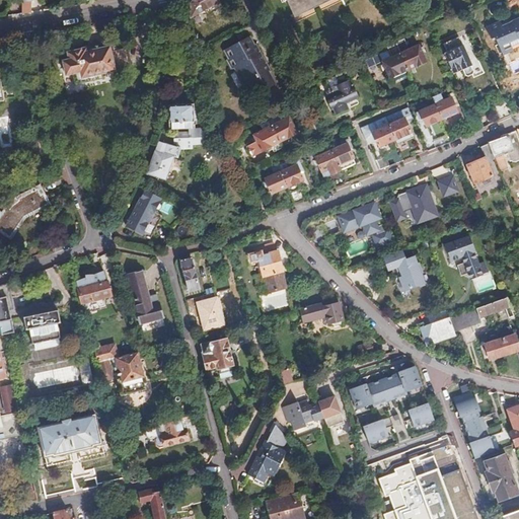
[(21,0),(21,14),(31,12),(30,0),(21,0)]
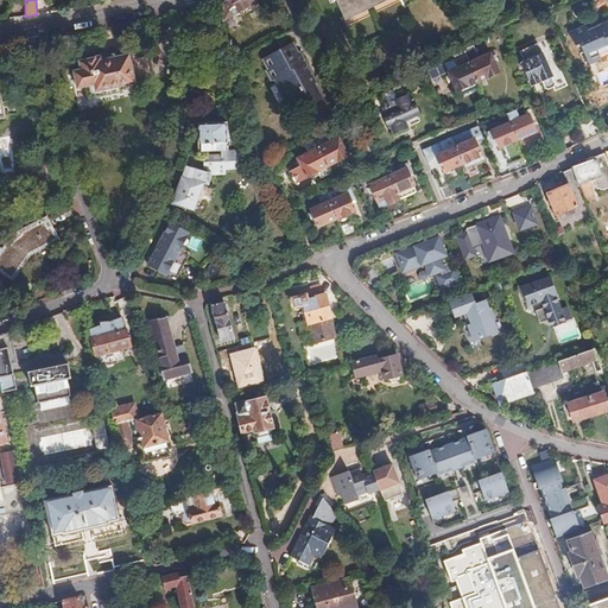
[(225,0),(221,4),(221,20),(238,12),(242,8),(254,2),(258,10),(268,5),(265,0),(225,0)]
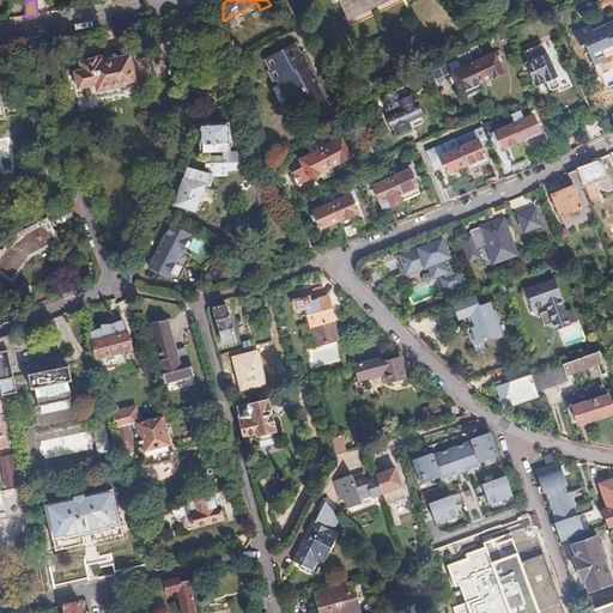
[(333,0),(344,19),(347,18),(382,0),(333,0)]
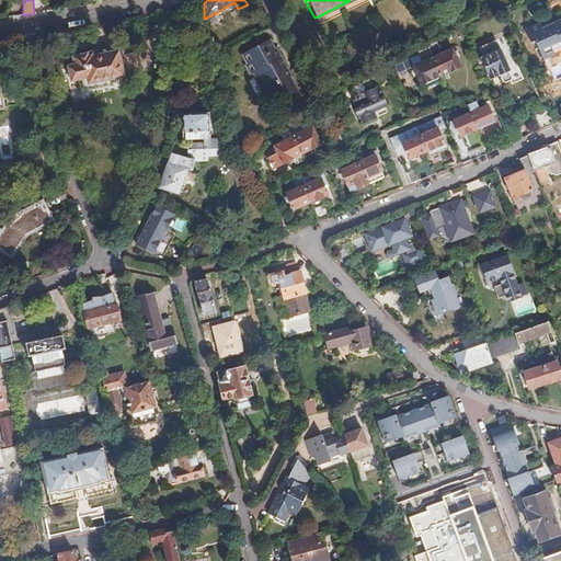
[(228,15),(238,9),(235,2),(224,8),(228,15)]
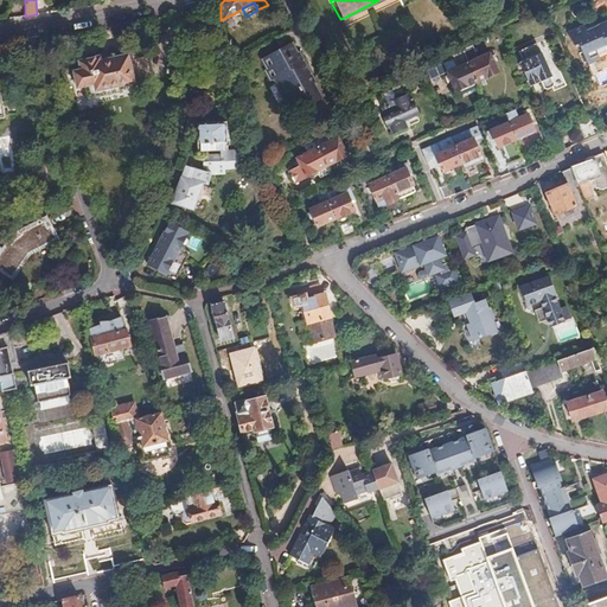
[(579,43),(586,58),(596,53),(606,50),(606,19),(600,23),(599,20),(587,25),(586,23),(567,31),(573,44),(579,43)]
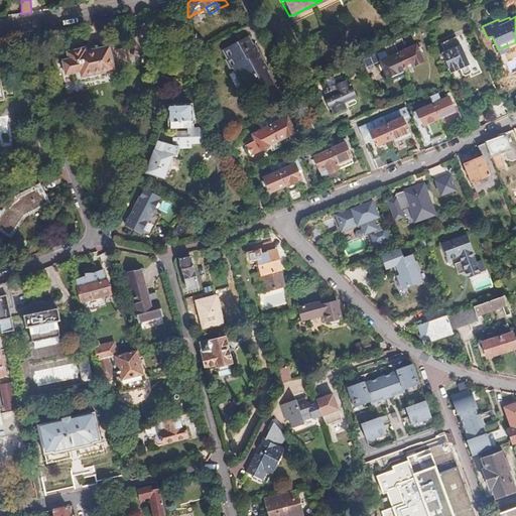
[(247,33),(225,45),(229,54),(226,55),(231,66),(235,63),(249,89),(263,82),(264,85),(271,81),(265,69),(267,68),(253,40),(251,41),(247,33)]
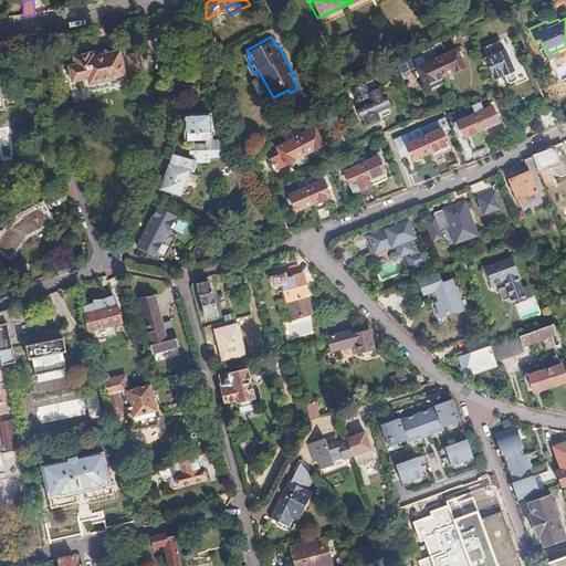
[(423,60),(417,63),(425,81),(444,73),(437,54),(432,45),(427,48),(427,50),(425,51),(426,55),(422,56),(423,60)]
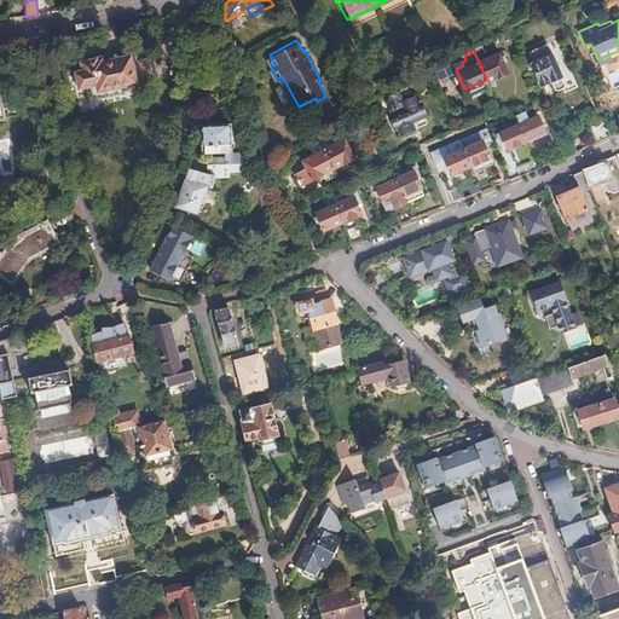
[(499,51),(478,59),(486,80),(508,70),(499,51)]
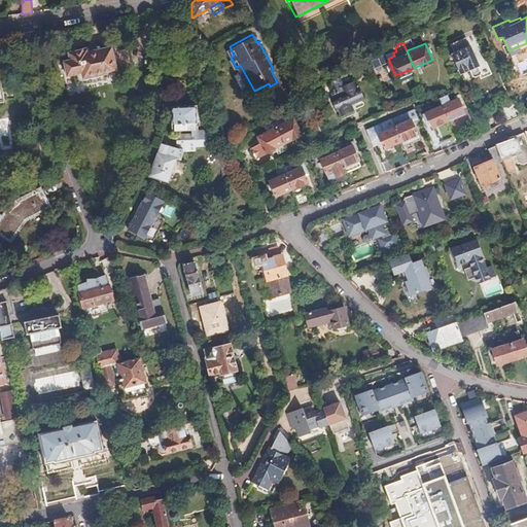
[(473,43),(449,55),(452,62),(458,60),(462,69),(469,66),(471,70),(473,69),(477,75),(484,72),(481,66),(483,65),(473,43)]
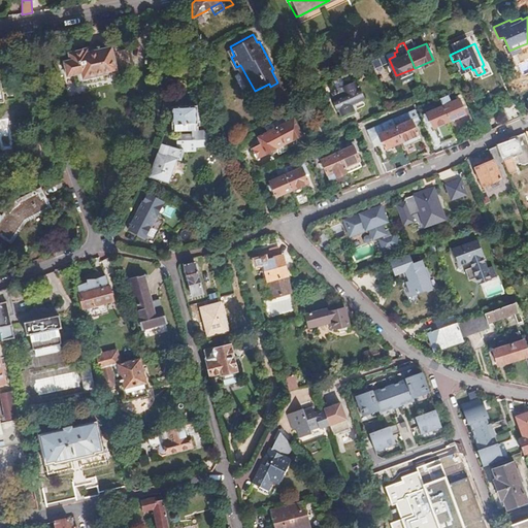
[(88,55),(87,53),(68,57),(70,63),(64,65),(67,78),(73,77),(76,89),(105,81),(103,74),(132,67),(128,50),(111,54),(110,50),(98,53),(88,55)]
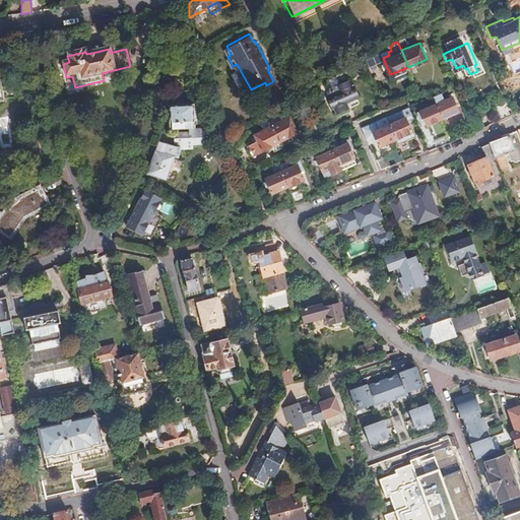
[(337,112),(348,107),(346,102),(358,96),(360,95),(354,84),(352,85),(350,79),(339,84),(339,85),(328,90),(330,94),(328,95),(332,107),(334,106),(337,112)]
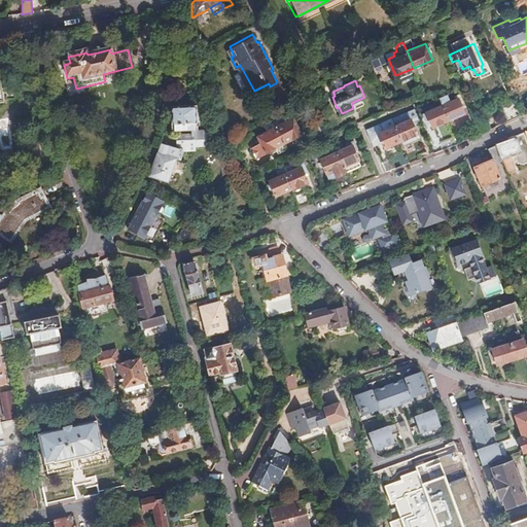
[(447,94),(438,97),(442,106),(448,119),(465,112),(460,98),(450,102),(447,94)]
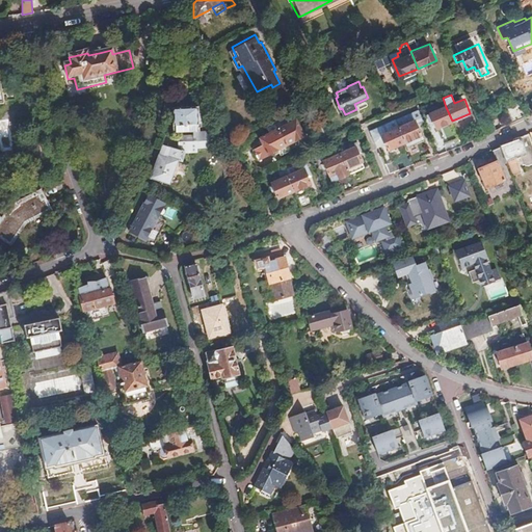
[(354,104),(356,109),(368,104),(366,99),(354,104)]
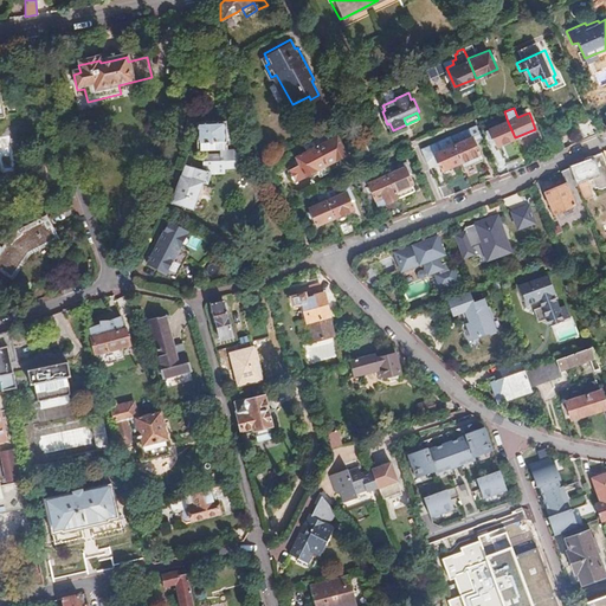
[(579,141),(595,133),(588,116),(571,123),(579,141)]
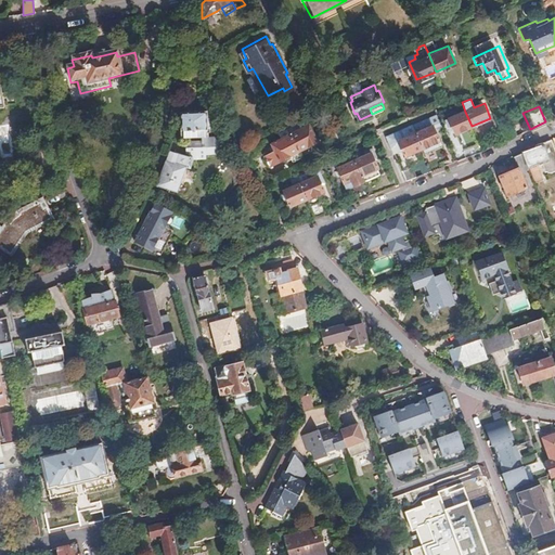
[(202,110),(173,112),(176,137),(204,134),(202,110)]
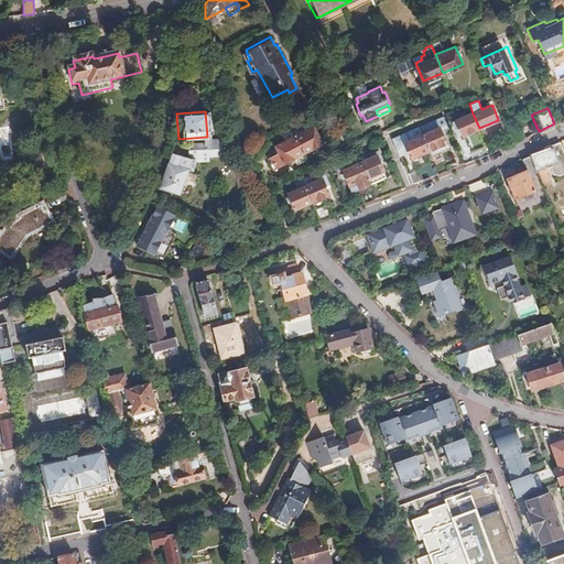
[(463,136),(479,128),(473,114),(453,122),(455,128),(458,126),(463,136)]
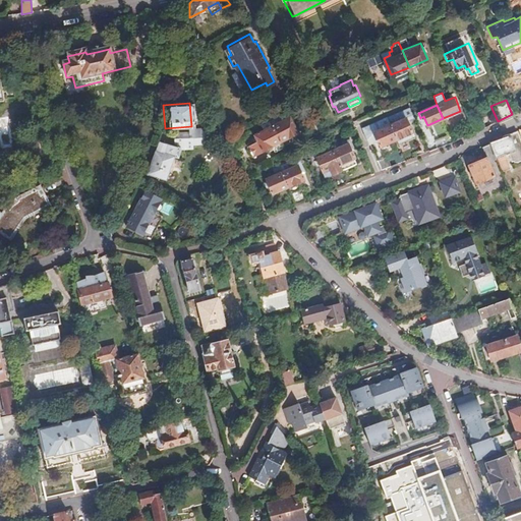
[(399,121),(396,113),(388,117),(397,137),(414,130),(408,117),(399,121)]
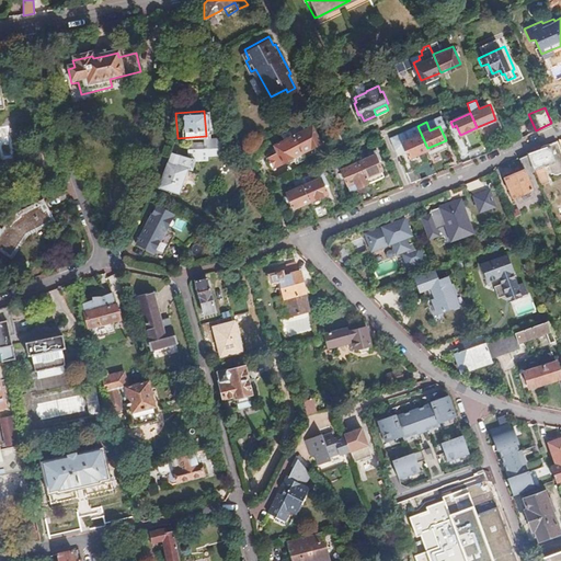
[(0,129),(3,145),(11,144),(8,126),(0,127),(0,129)]
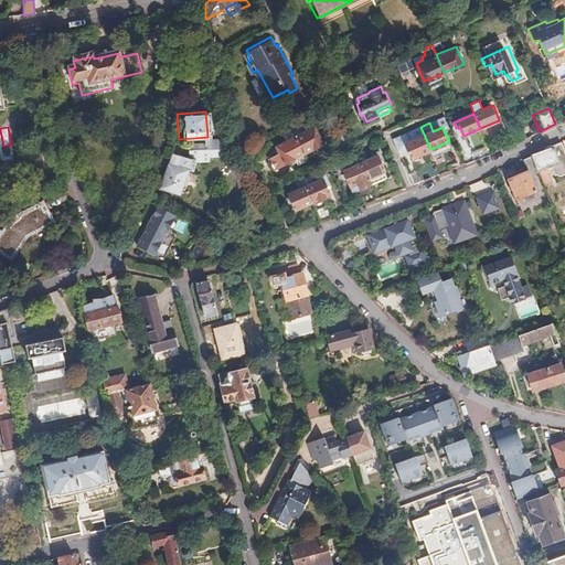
[(304,127),(294,132),(305,156),(316,149),(326,145),(322,138),(326,137),(323,131),(309,138),(304,127)]
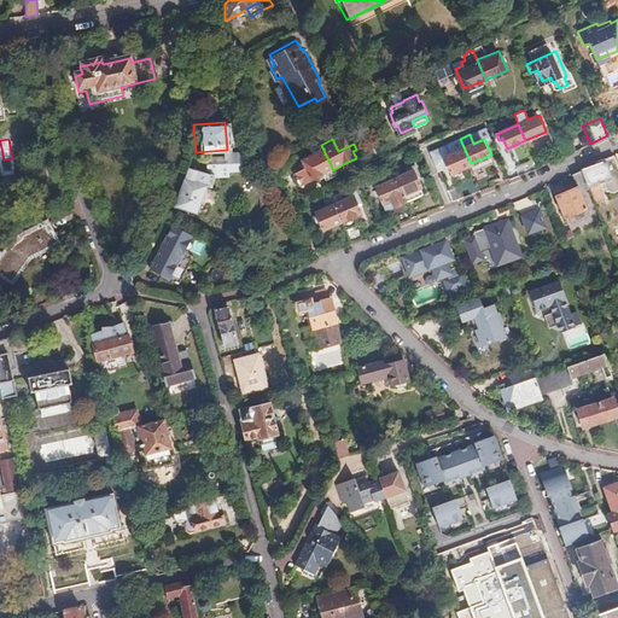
[(471,163),(460,139),(432,151),(437,163),(447,159),(452,172),(471,164),(471,163)]
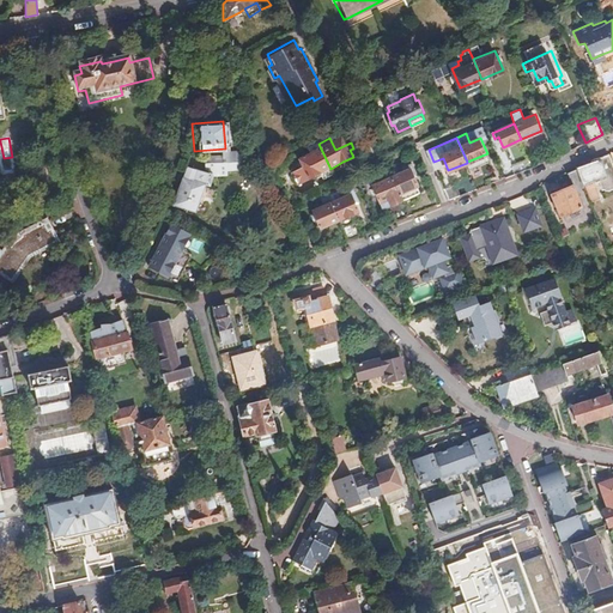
[(331,169),(319,144),(309,147),(313,155),(301,159),(304,168),(292,174),(298,184),(331,169)]
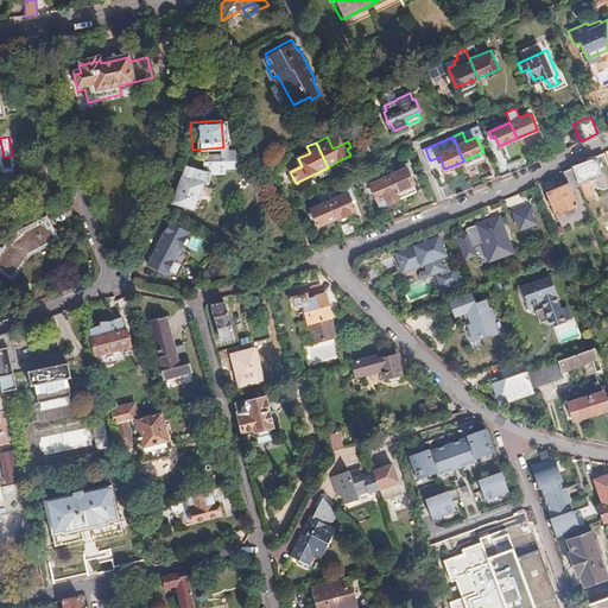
[(242,163),(241,147),(222,149),(222,153),(203,154),(203,163),(202,169),(204,169),(204,172),(183,165),(171,203),(196,210),(204,184),(210,184),(211,173),(226,172),(226,168),(242,166),(242,163)]
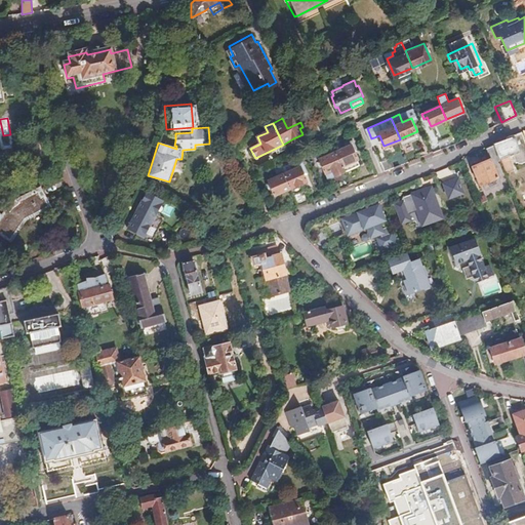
[(500,139),(493,143),(494,145),(499,159),(500,161),(511,157),(515,168),(520,166),(521,168),(524,166),(524,152),(518,132),(500,139)]
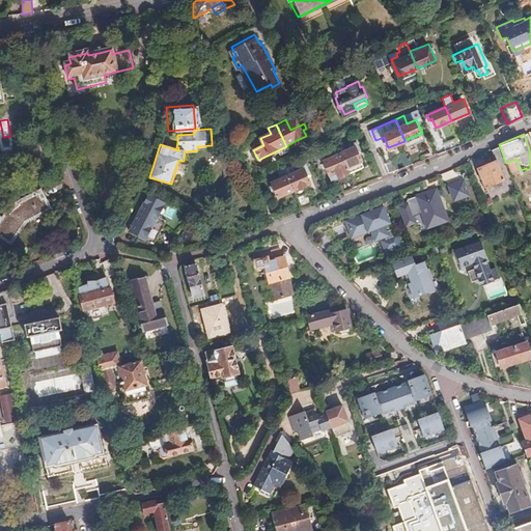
[(438,139),(431,142),(437,154),(445,150),(438,139)]
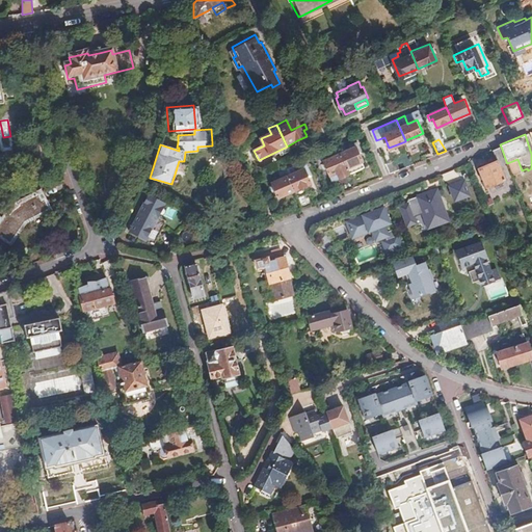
[(287,147),(289,151),(299,145),(297,140),(287,147)]
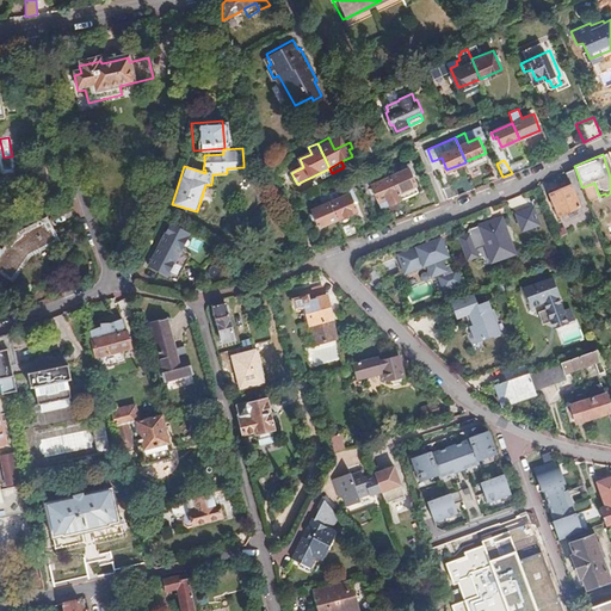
[(434,204),(429,187),(419,192),(417,186),(418,186),(413,173),(417,172),(413,162),(403,166),(405,170),(399,172),(396,165),(388,168),(401,201),(419,193),(424,208),(434,204)]
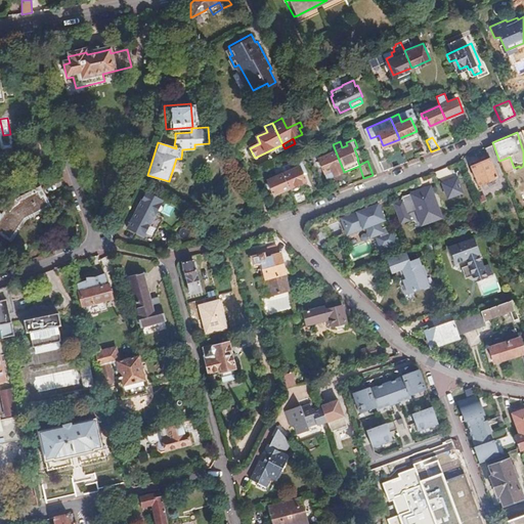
[(333,144),(332,142),(322,146),(325,154),(318,157),(317,158),(323,174),(332,171),(334,176),(344,172),(333,144)]
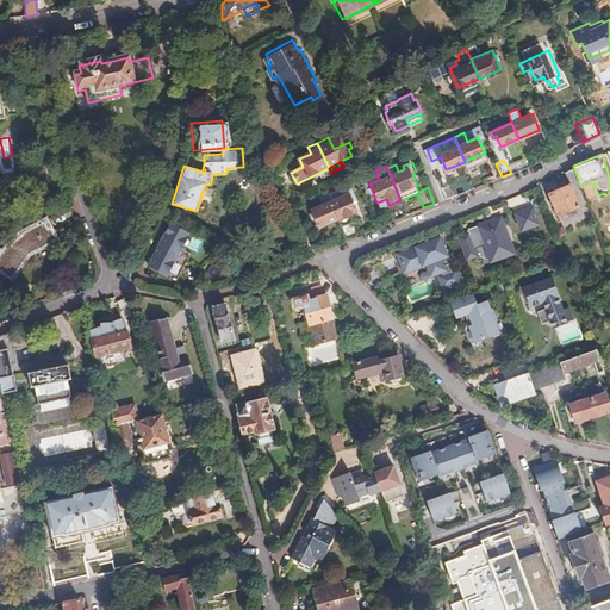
[(571,188),(580,185),(574,168),(565,172),(571,188)]
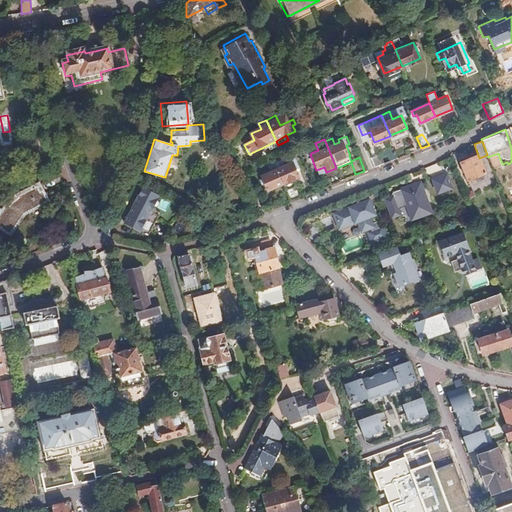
[(394,146),(399,157),(407,154),(402,142),(394,146)]
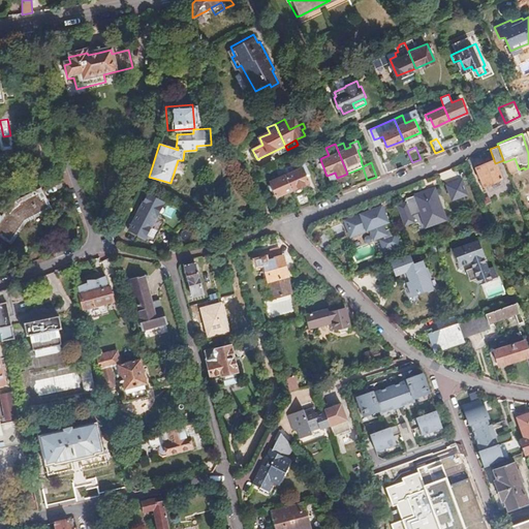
[(329,155),(325,148),(318,151),(321,158),(329,155)]
